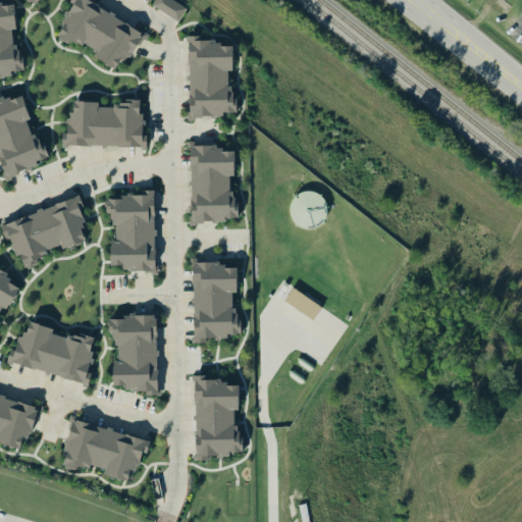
[(116,70),(123,57),(131,60),(145,34),(83,0),(71,0),(70,3),(73,5),(57,35),(95,55),(94,58),(116,70)]
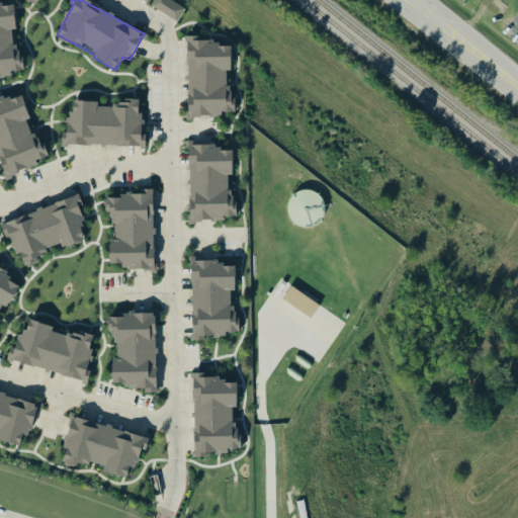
[(155,0),(151,7),(178,22),(186,8),(170,0),(155,0)]
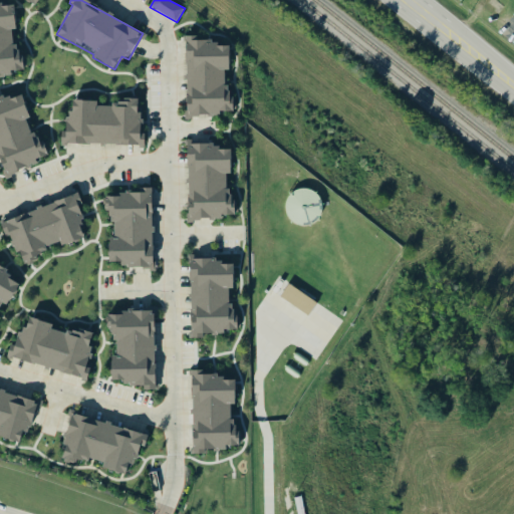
[(0,75),(20,73),(16,31),(13,2),(0,3),(0,75)]
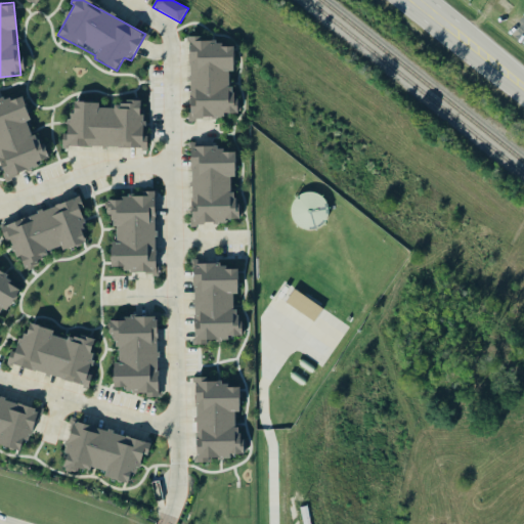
[(190,120),(224,120),(224,115),(234,115),(234,74),(234,48),(222,48),(222,43),(201,43),(201,38),(189,38),(190,120)]
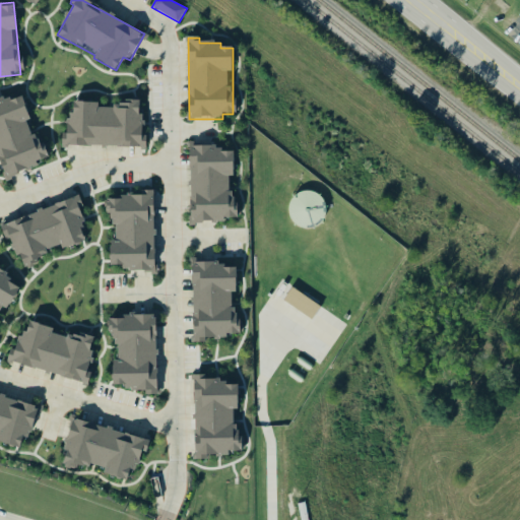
[(0,165),(4,177),(46,163),(30,120),(30,121),(21,94),(0,101),(0,165)]
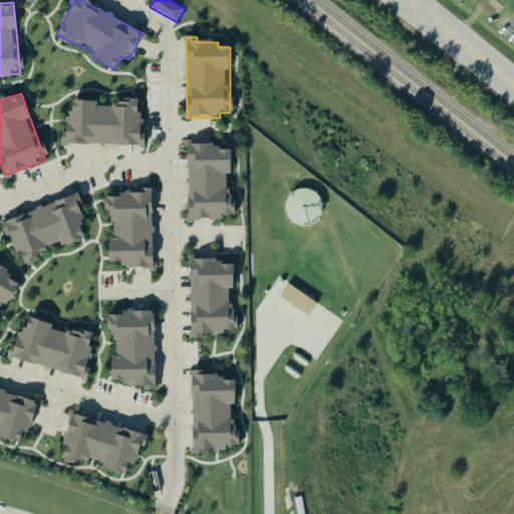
[(69,101),(68,133),(62,133),(61,145),(144,147),(145,114),(138,114),(138,103),(98,102),(69,101)]
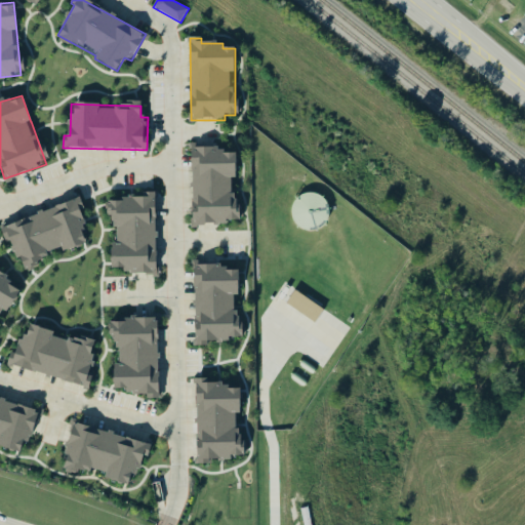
[(193,226),(229,226),(229,221),(237,220),(236,179),(236,154),(224,154),(224,147),(192,148),(193,226)]
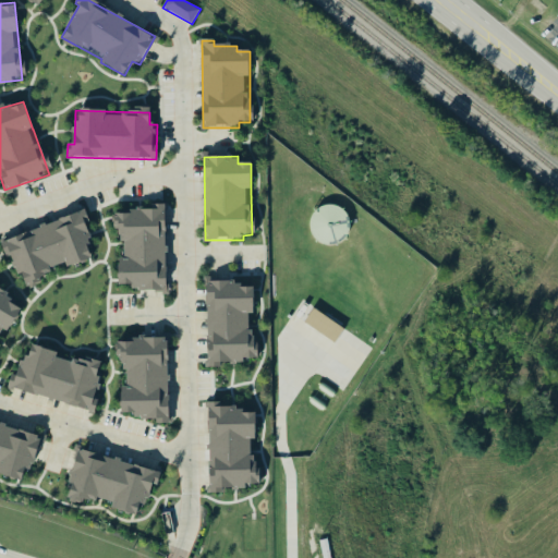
[(166,209),(113,210),(113,230),(122,230),(122,258),(119,258),(119,290),(166,290),(166,209)]
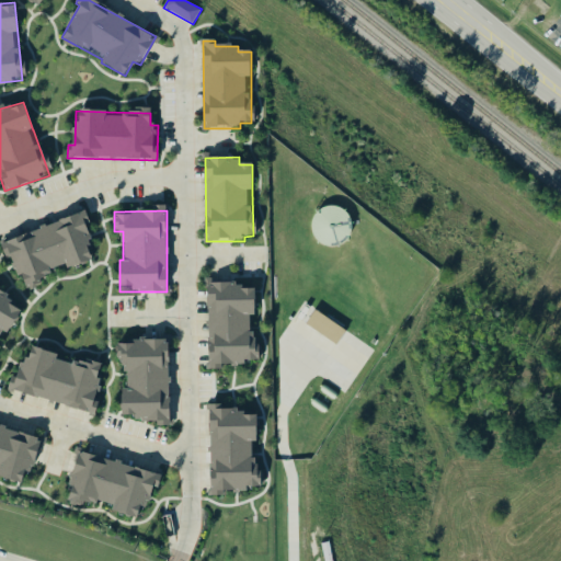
[(0,242),(7,261),(14,259),(23,288),(53,278),(50,271),(66,265),(67,270),(98,260),(82,216),(0,242)]
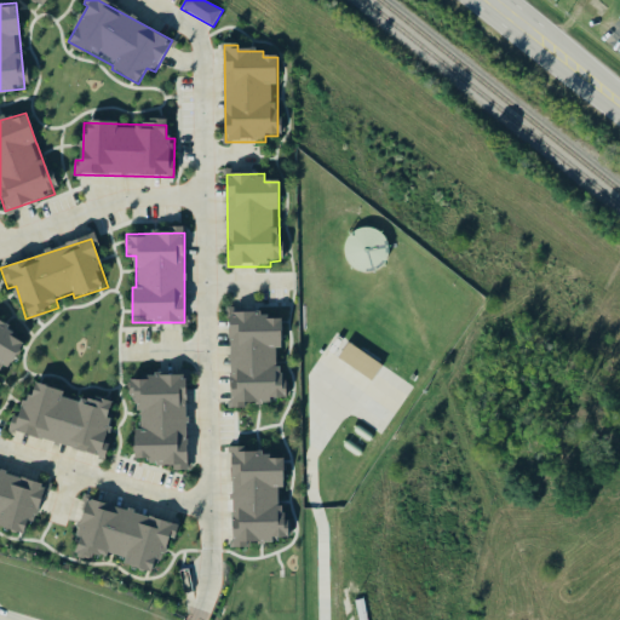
[(231,409),(245,408),(245,405),(270,403),(270,399),(281,399),(281,350),(282,350),(281,314),(229,315),(231,409)]
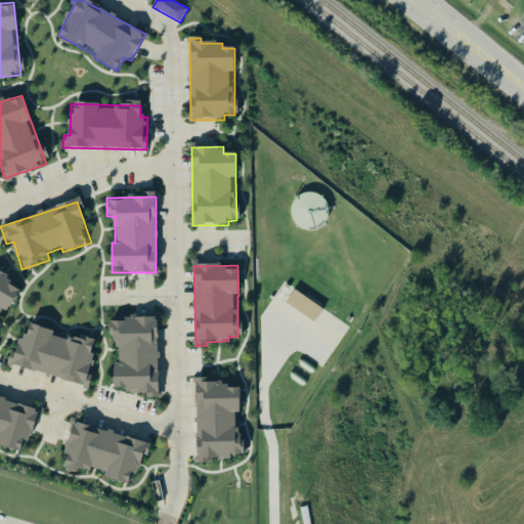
[(19,291),(7,285),(10,277),(0,272),(0,320),(5,312),(8,313),(19,291)]
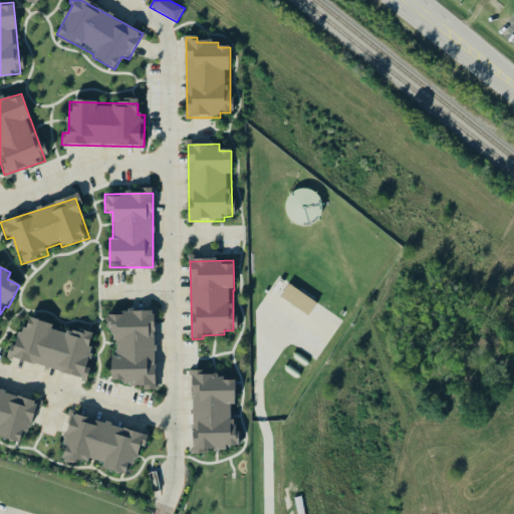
[(310,315),(317,302),(288,286),(280,300),(310,315)]
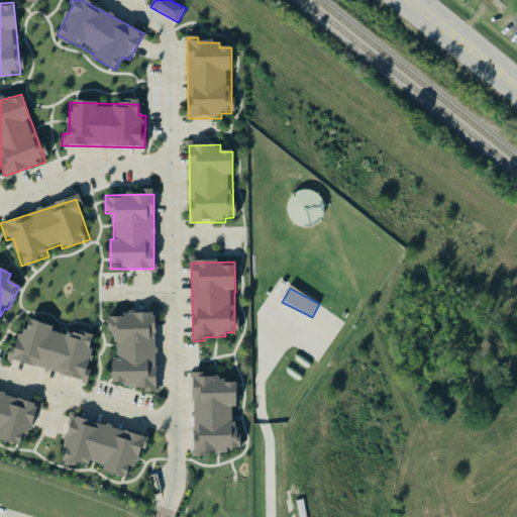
[(113,387),(144,387),(144,394),(157,393),(156,315),(107,316),(107,331),(115,331),(116,359),(112,359),(113,387)]
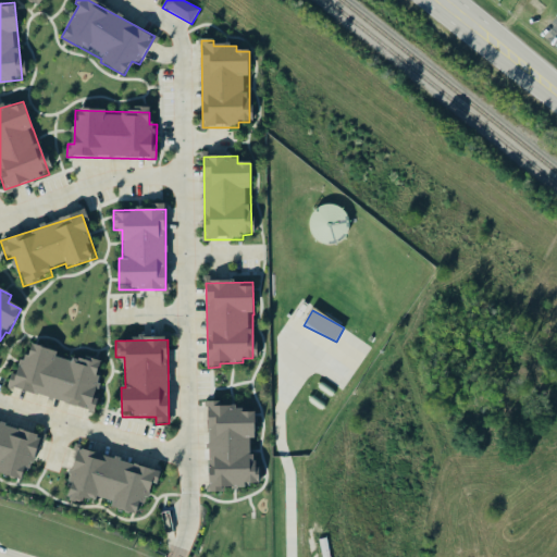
[(8,388),(95,412),(98,400),(93,398),(101,367),(58,355),(58,353),(32,346),(28,357),(22,356),(16,375),(12,374),(8,388)]
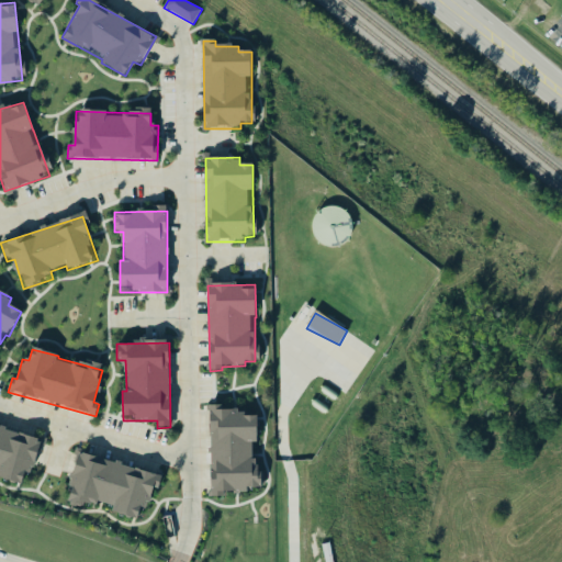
[(211,497),(225,497),(225,494),(248,494),(248,489),(257,489),(257,445),(257,417),(242,417),(242,411),(223,411),(223,406),(210,406),(211,497)]
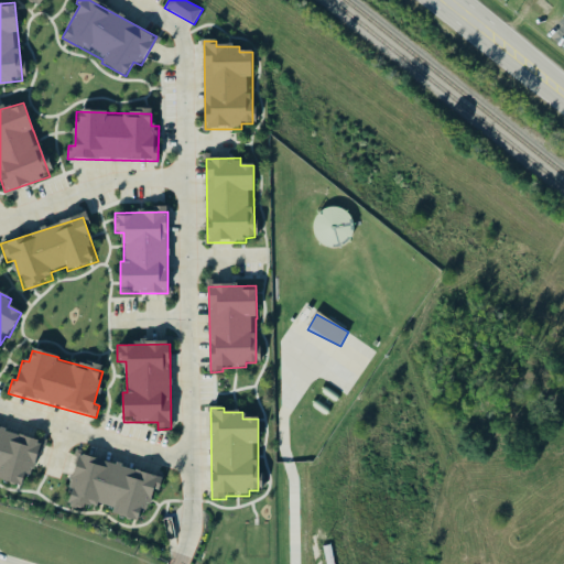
[(0,480),(22,487),(25,472),(33,474),(42,441),(0,430),(0,480)]
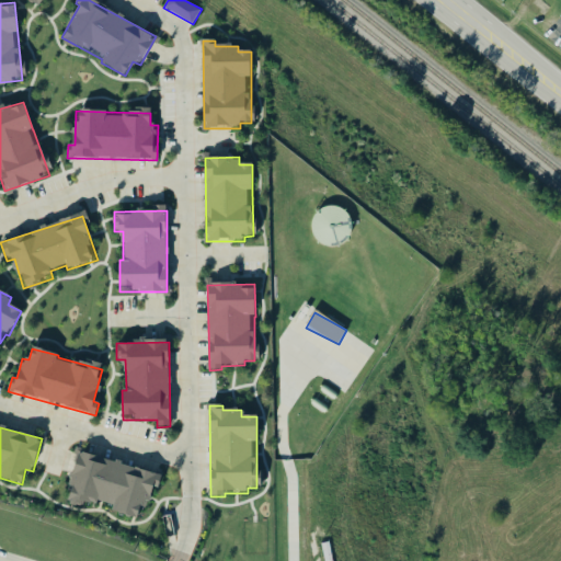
[(162,476),(79,454),(67,499),(112,511),(112,513),(138,519),(141,504),(149,506),(153,489),(158,490),(162,476)]
